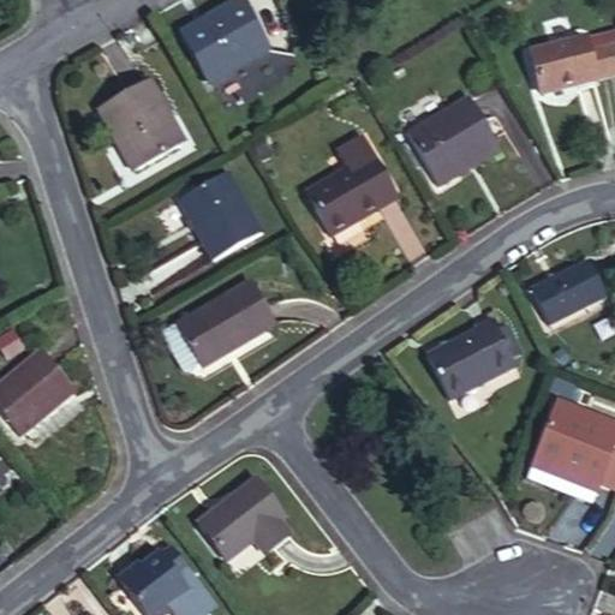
[(204,28),(181,40),(209,87),(269,53),(239,3),(202,22),(204,28)]
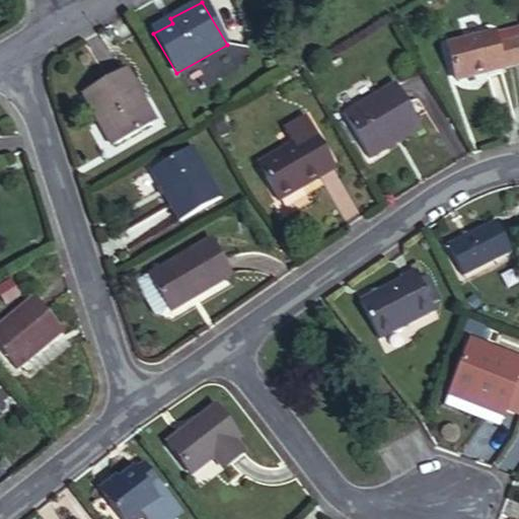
[(518,26),(494,35),(503,70),(518,65),(518,26)]
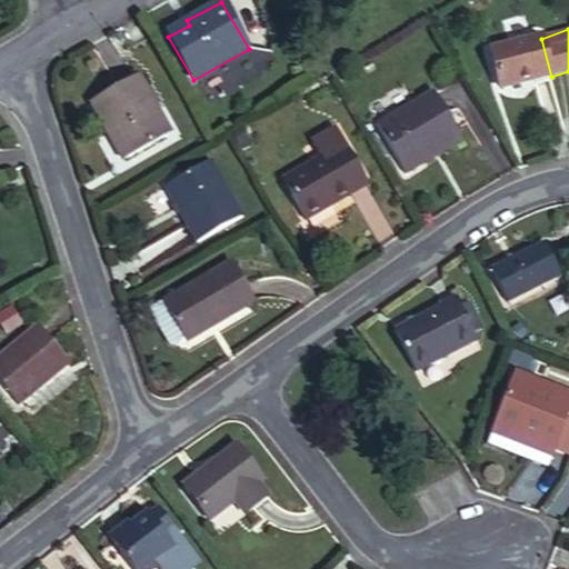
[(541,39),(490,52),(500,90),(551,77),(541,39)]
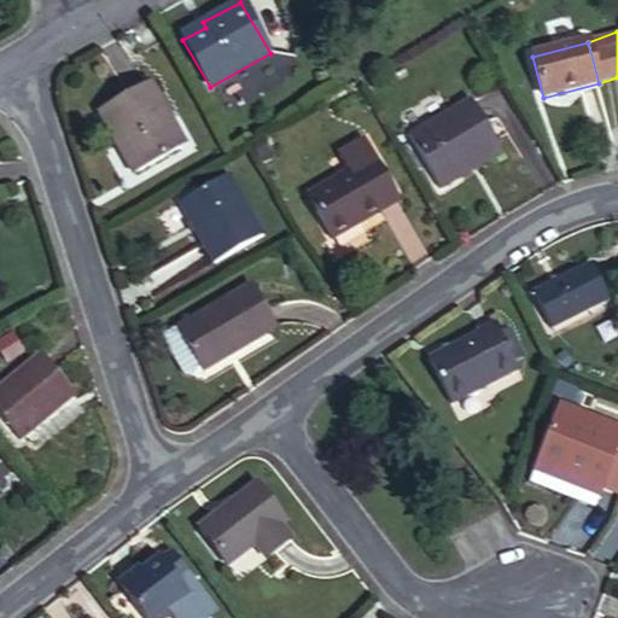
[(151,87),(100,115),(134,174),(185,146),(151,87)]
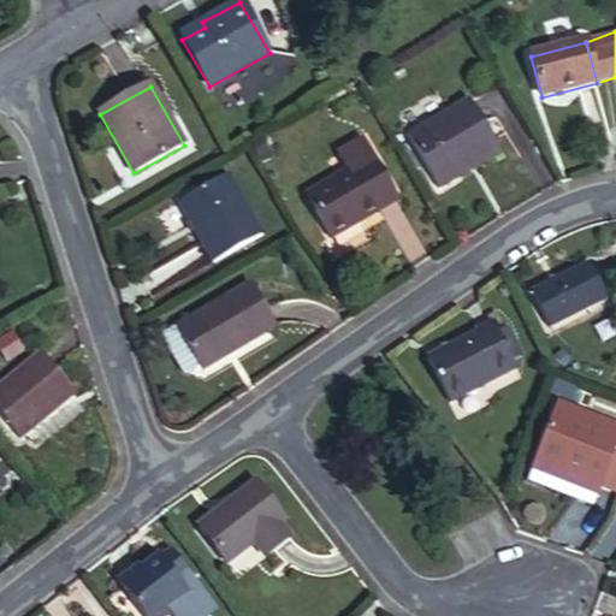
[(454,172),(497,147),(471,100),(408,136),(439,189),(458,178),(454,172)]
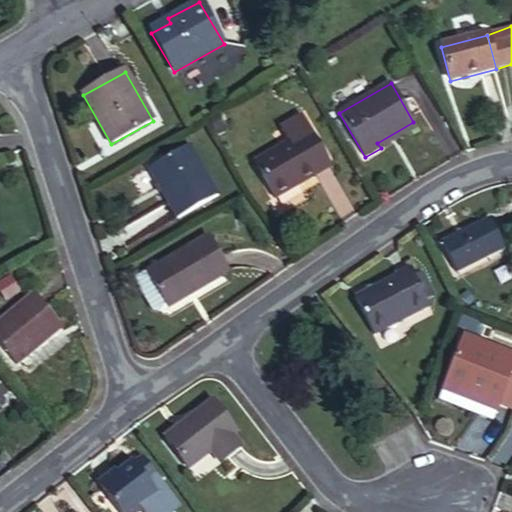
[(219,119),(210,124),(215,133),(224,128),(219,119)]
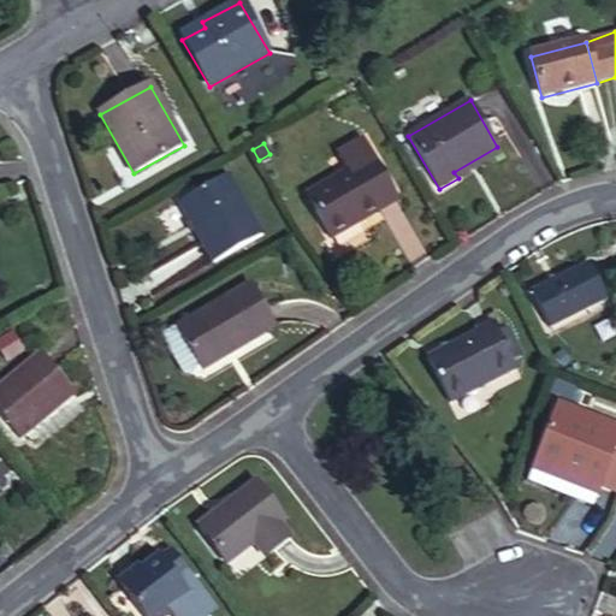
[(502,153),(497,147),(454,172),(458,178),(502,153)]
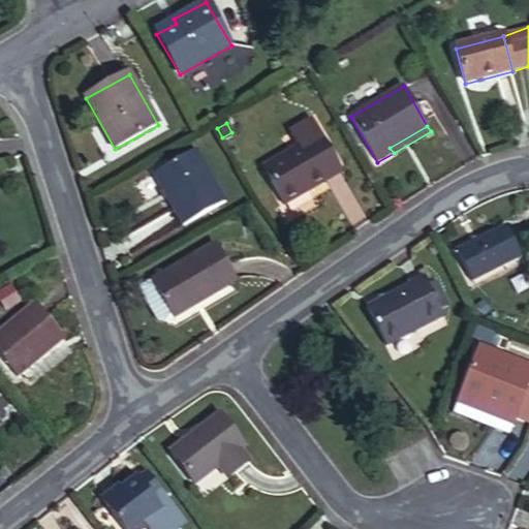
[(307,182),(338,165),(320,135),(262,167),(284,206),(312,191),(307,182)]
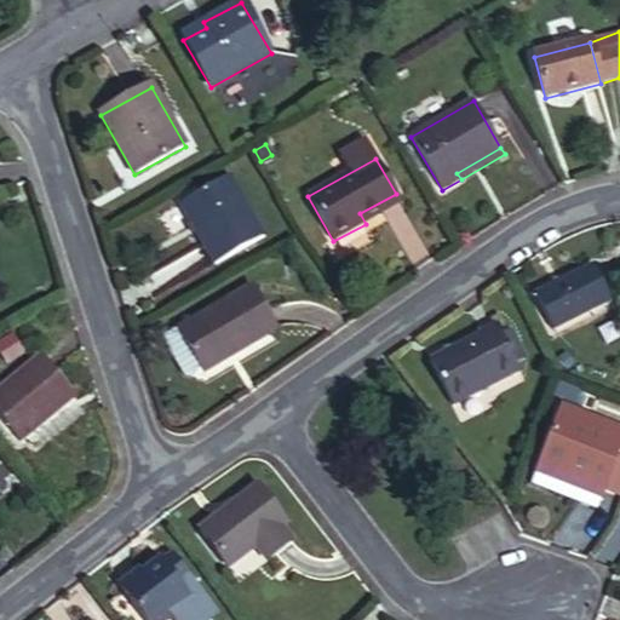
[(229,178),(181,205),(216,265),(262,239),(229,178)]
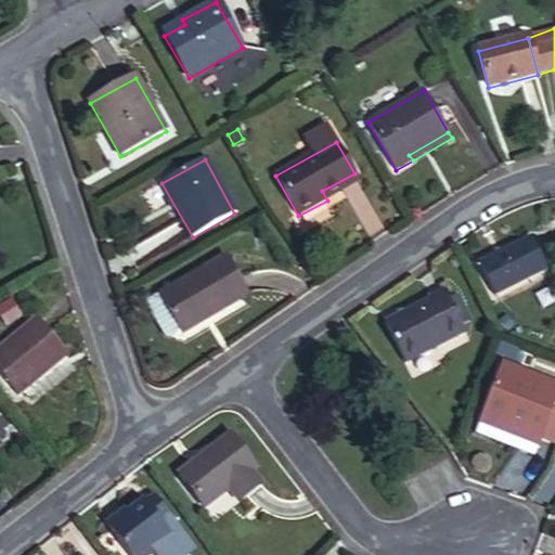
[(359,182),(355,173),(322,191),(327,201),(359,182)]
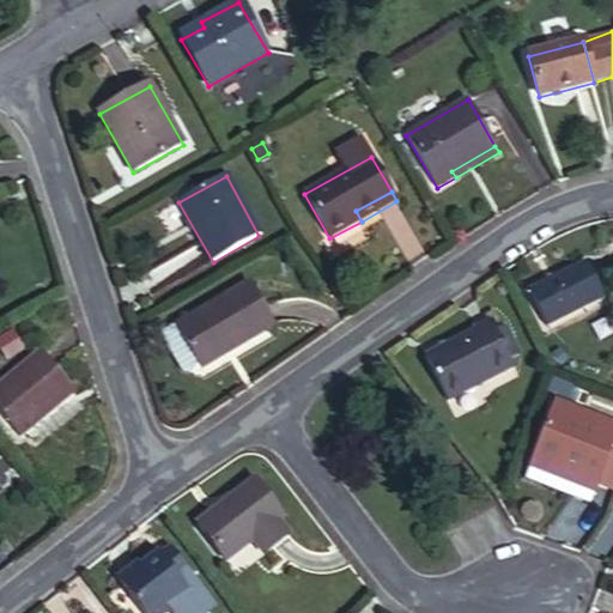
[(587,262),(528,292),(546,327),(605,297),(587,262)]
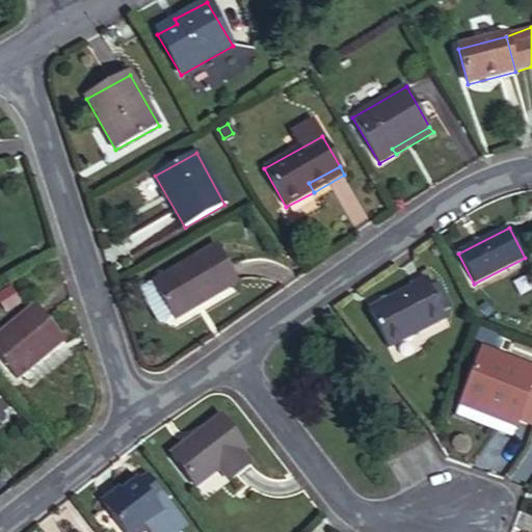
[(215,247),(153,283),(175,320),(237,285),(215,247)]
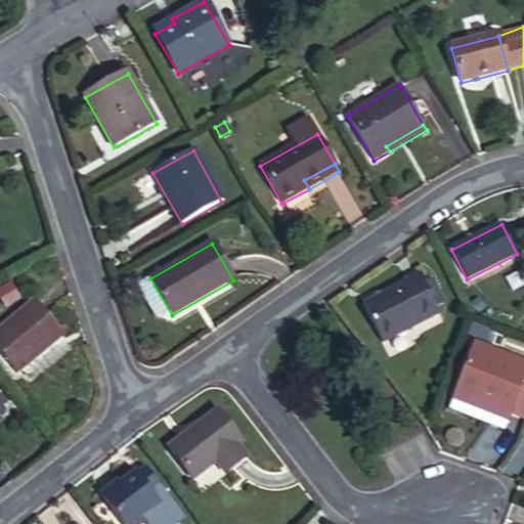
[(420,276),(362,305),(382,343),(439,314),(420,276)]
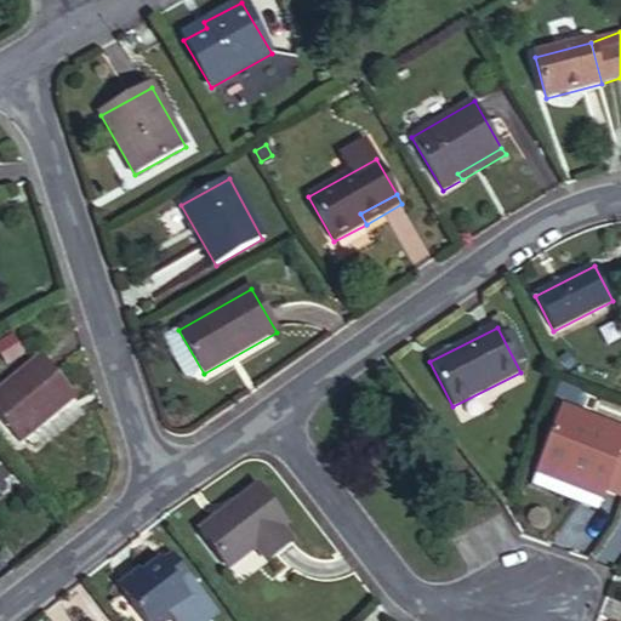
[(204,374),(178,330),(163,339),(184,376),(194,379),(204,374)]
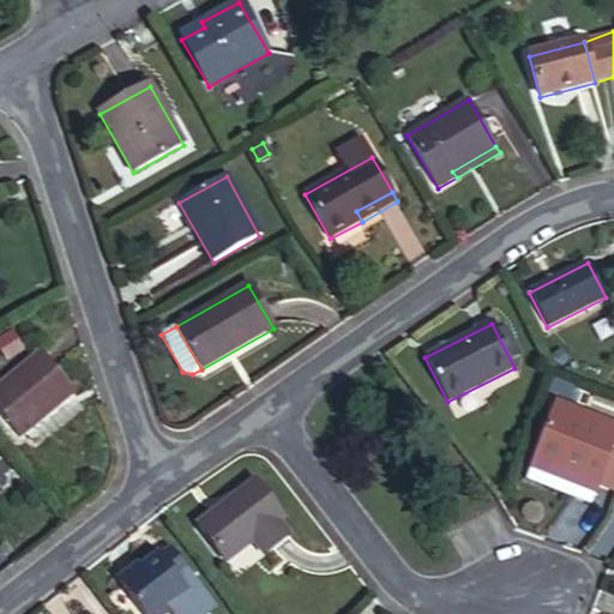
[(41,351),(0,384),(0,411),(20,438),(76,393),(41,351)]
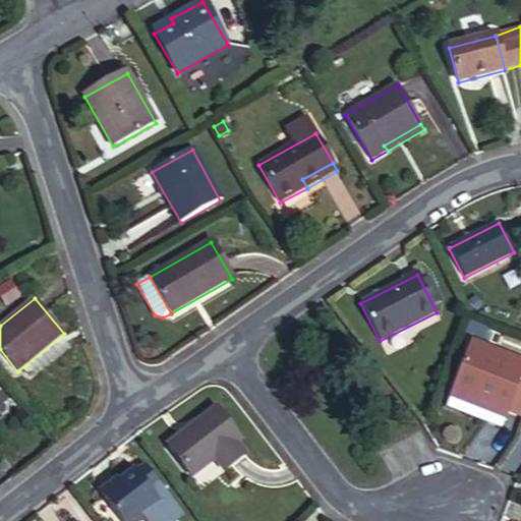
[(450,397),(470,405),(472,399),(491,406),(489,413),(506,418),(508,413),(520,377),(520,361),(470,343),(450,397)]
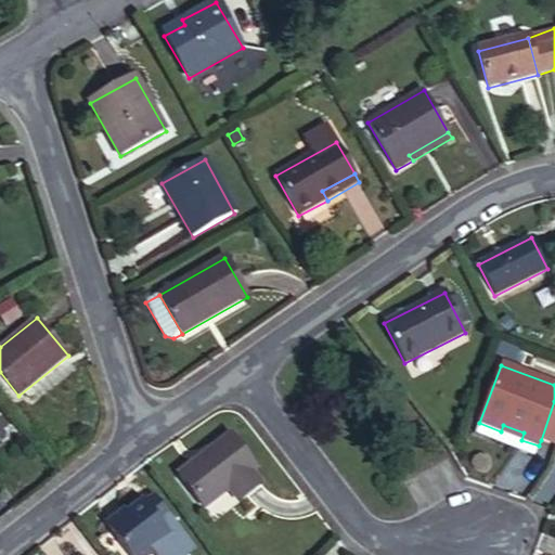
[(554,401),(541,440),(554,444),(554,401)]
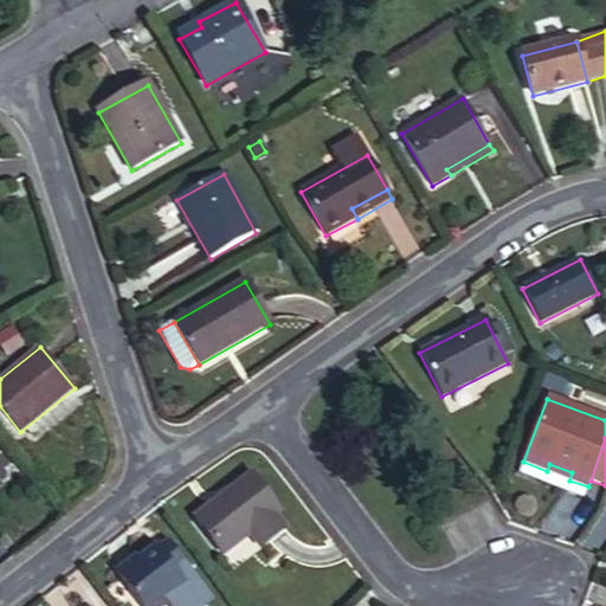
[(547,471),(523,462),(519,475),(584,501),(588,487),(569,481),(547,471)]
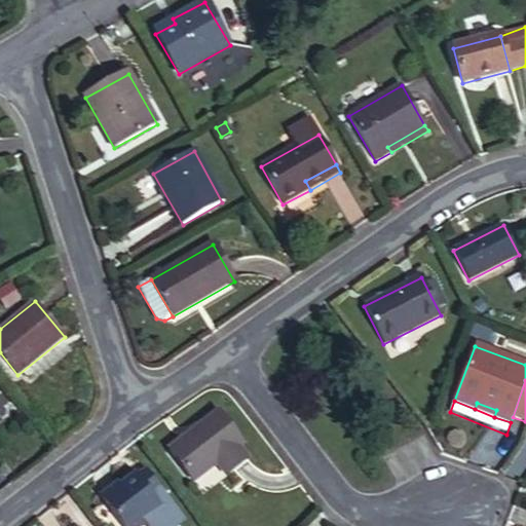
[(477,403),(475,409),(494,417),(496,410),(477,403)]
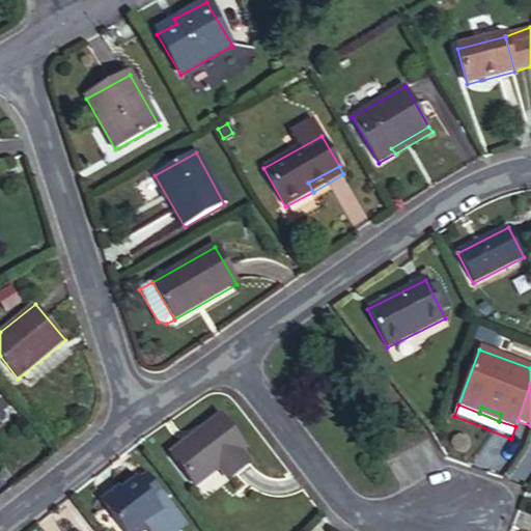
[(220,417),(169,455),(194,486),(219,469),(227,481),(249,465),(239,452),(244,449),(220,417)]
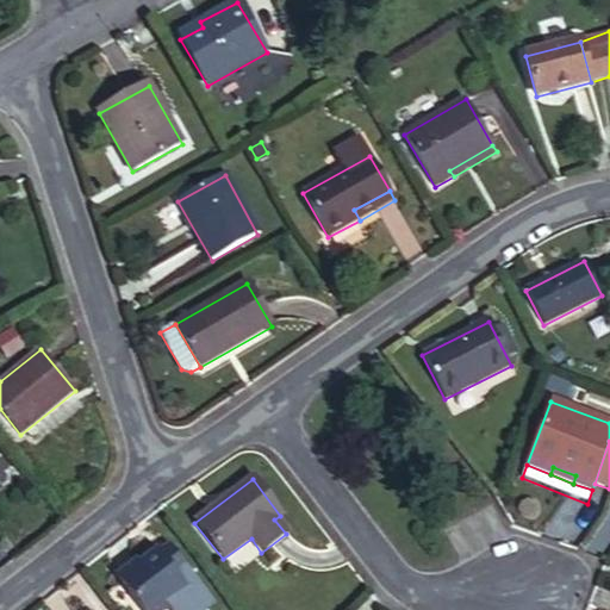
[(169,545),(159,554),(163,559),(174,551),(169,545)]
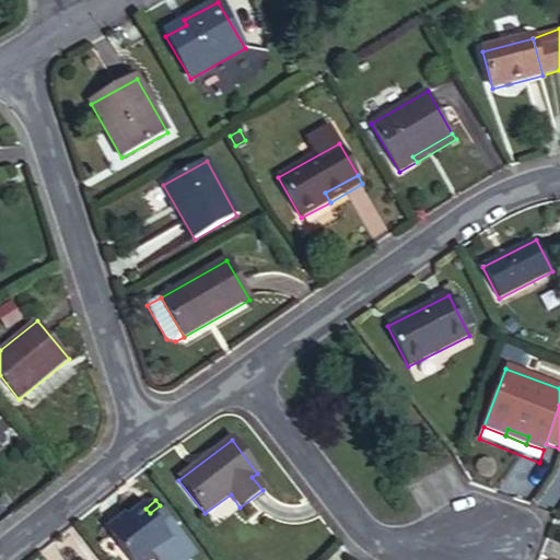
[(107,531),(128,559),(138,559),(150,551),(154,557),(172,543),(165,533),(161,529),(172,521),(160,505),(150,513),(146,509),(143,506),(128,518),(126,516),(107,531)]
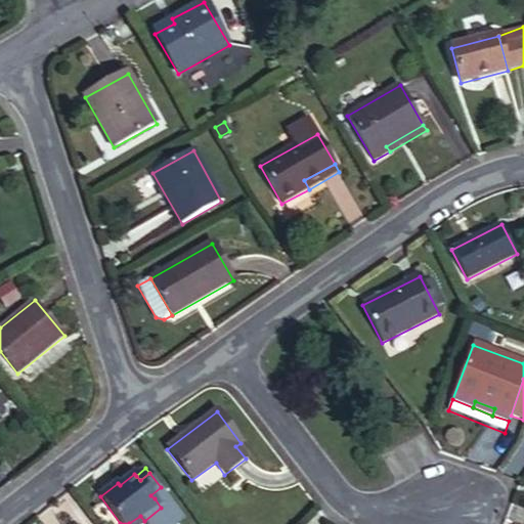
[(150,495),(155,498),(165,491),(161,487),(150,495)]
